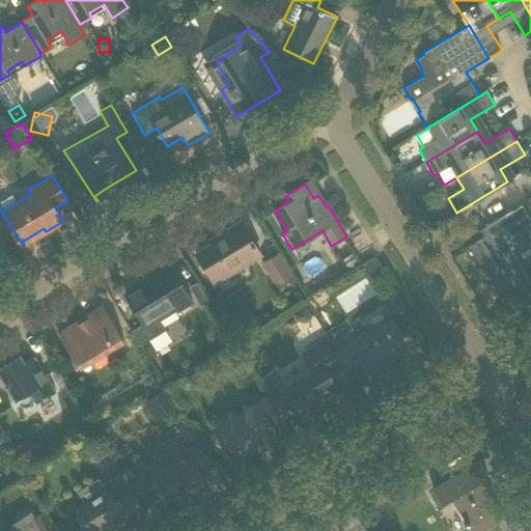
[(500,298),(520,286),(528,281),(511,253),(530,241),(530,221),(522,206),(485,228),(488,235),(469,247),(500,300),(501,300),(500,298)]
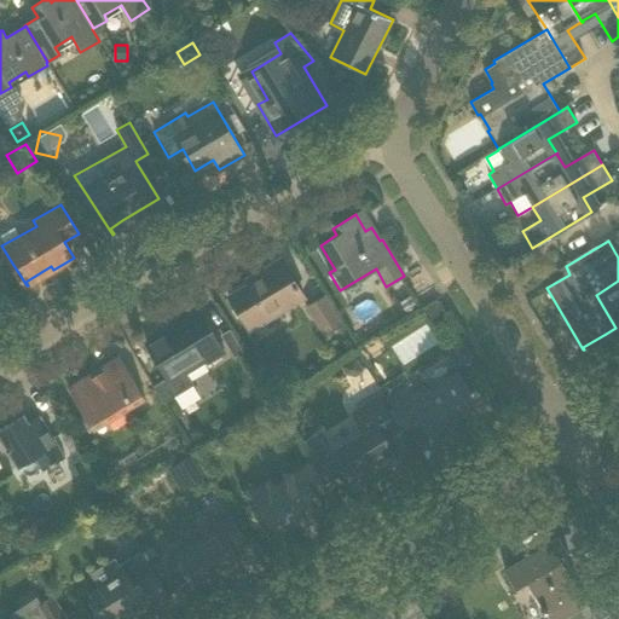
[(262,276),(230,295),(250,330),(304,298),(281,259),(260,272),(262,276)]
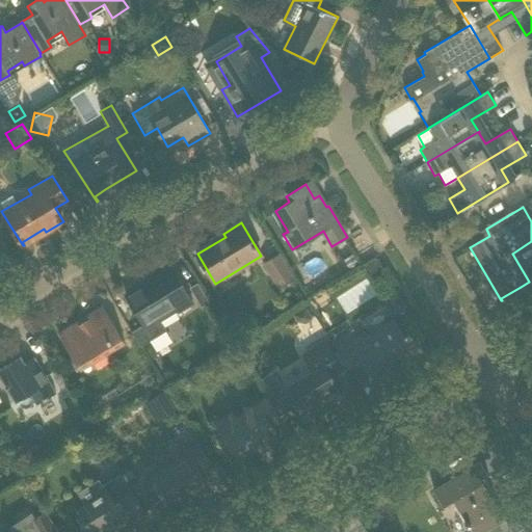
[(353,255),(342,260),(348,270),(358,264),(353,255)]
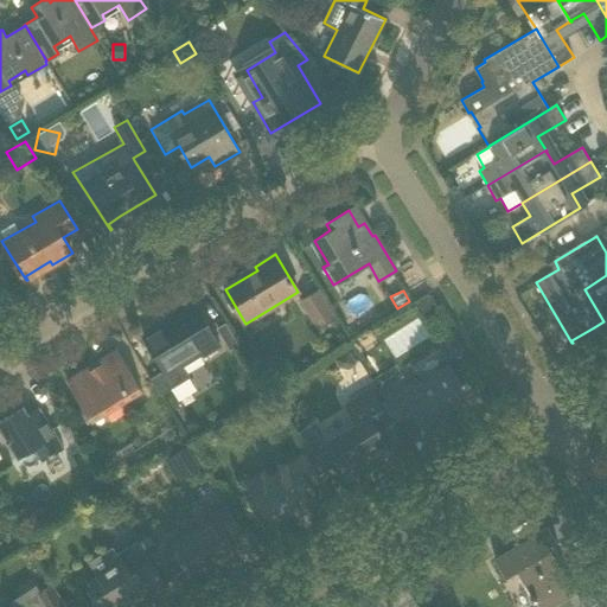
[(318,292),(301,301),(317,327),(333,317),(318,292)]
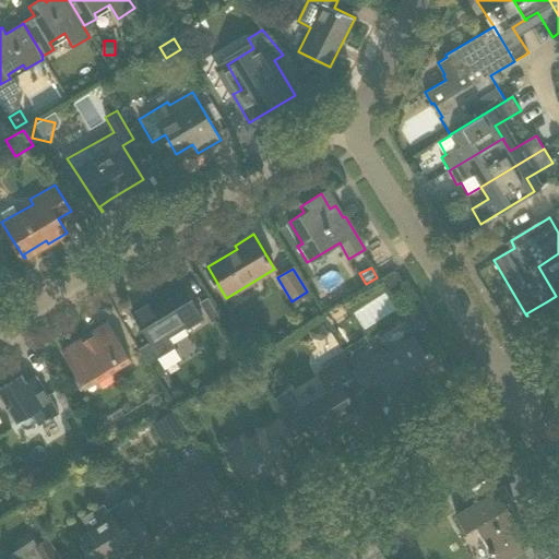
[(155,297),(132,310),(151,342),(139,349),(147,364),(174,348),(166,334),(182,324),(185,329),(202,319),(180,282),(179,282),(182,287),(157,301),(155,297)]
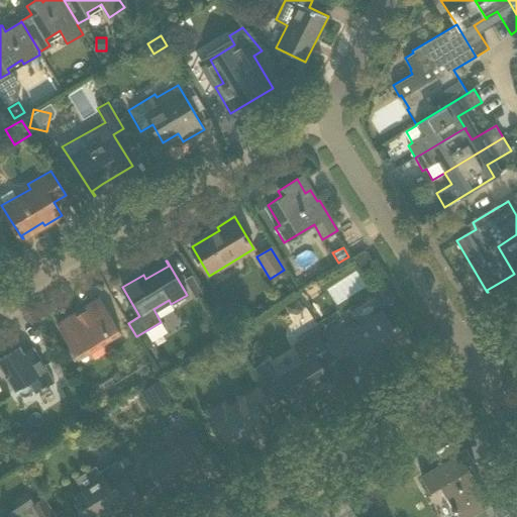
[(204,294),(192,275),(184,280),(196,299),(204,294)]
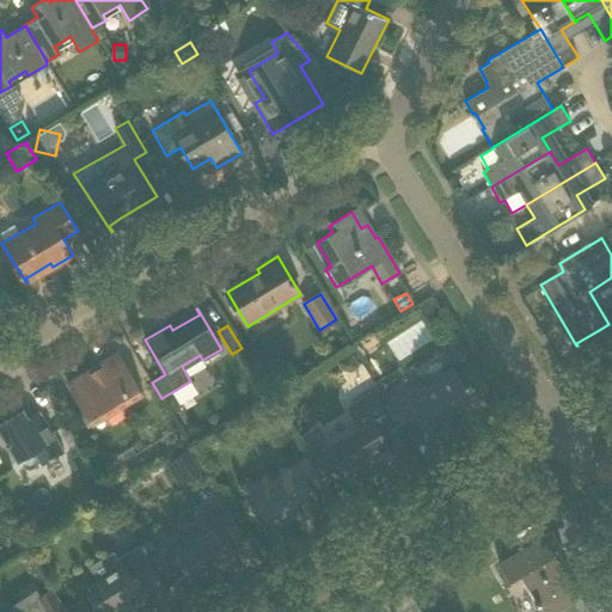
[(603,354),(595,341),(582,349),(591,362),(603,354)]
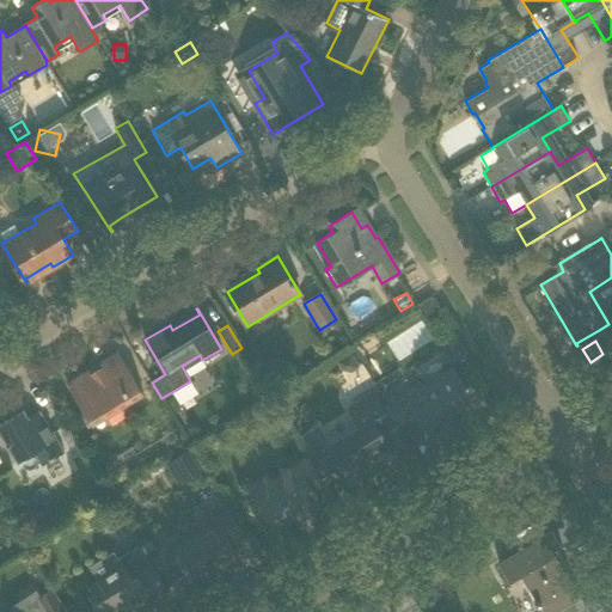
[(90,369),(67,384),(84,411),(80,414),(89,429),(145,396),(118,353),(117,353),(120,357),(92,374),(90,369)]
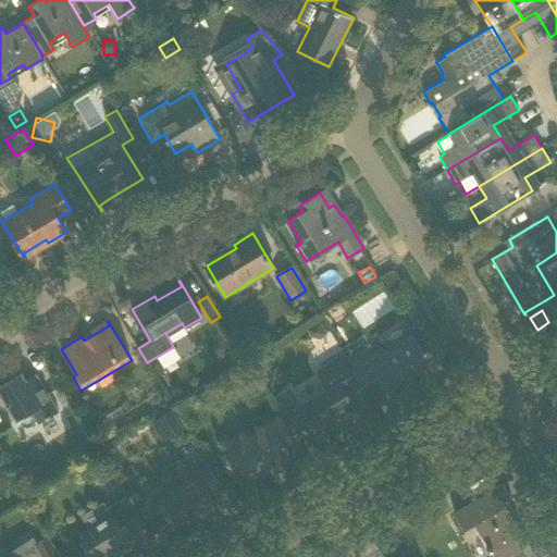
[(326,334),(320,323),(308,330),(311,337),(319,339),(326,334)]
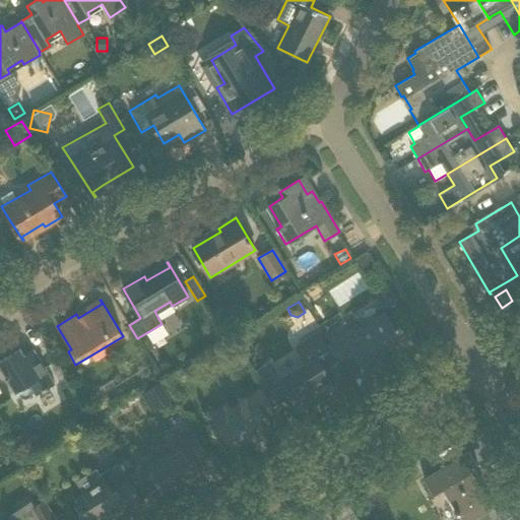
[(354,353),(366,372),(411,344),(399,325),(395,328),(386,313),(361,329),(358,324),(329,342),(341,362),(354,353)]
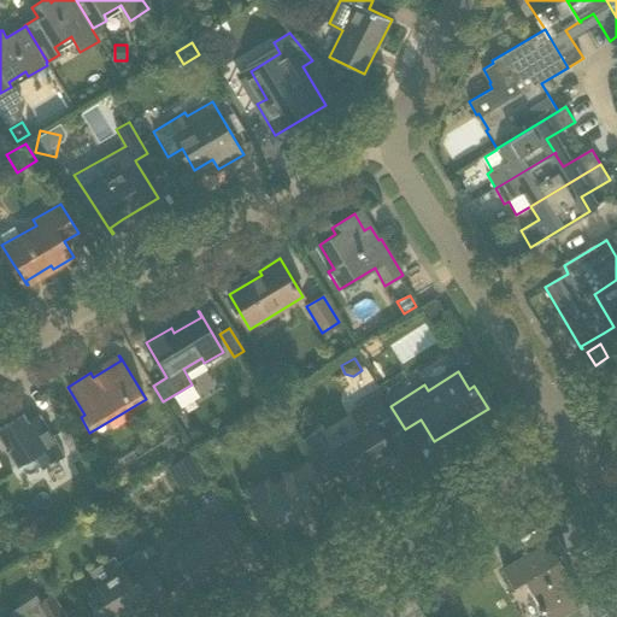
[(382,474),(400,463),(383,436),(397,427),(377,397),(353,411),(364,429),(328,452),(328,450),(311,460),(328,488),(345,477),(351,488),(380,470),(382,474)]
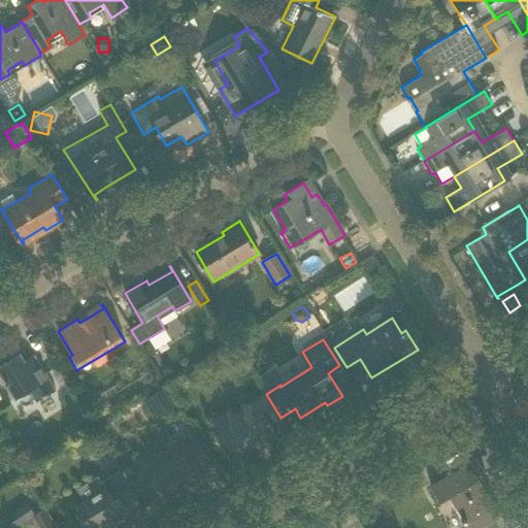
[(56,390),(34,355),(25,361),(21,354),(0,365),(0,372),(15,398),(29,390),(36,402),(56,390)]
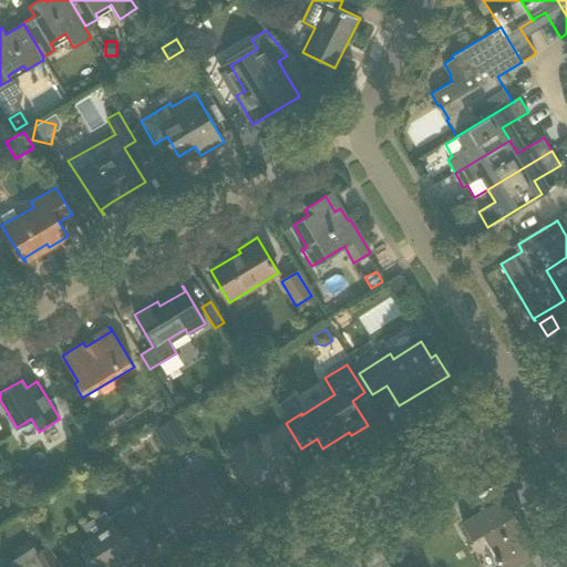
[(63,391),(69,399),(79,392),(74,384),(63,391)]
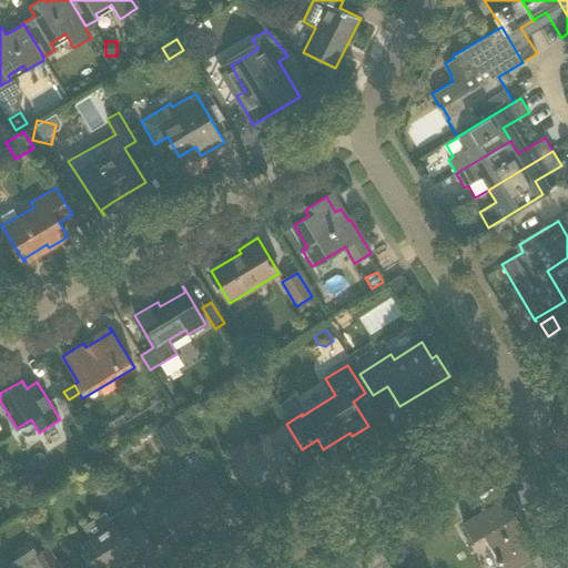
[(165,442),(181,432),(173,418),(156,428),(165,442)]
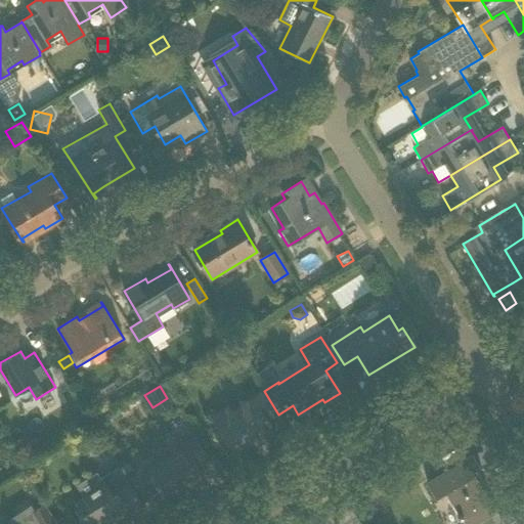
[(213,418),(234,451),(259,436),(262,441),(275,433),(268,421),(278,415),(264,391),(216,421),(214,418),(213,418)]
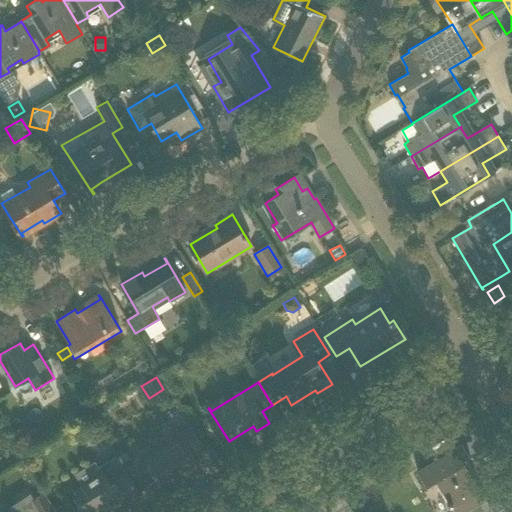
[(87,417),(76,423),(82,433),(93,427),(87,417)]
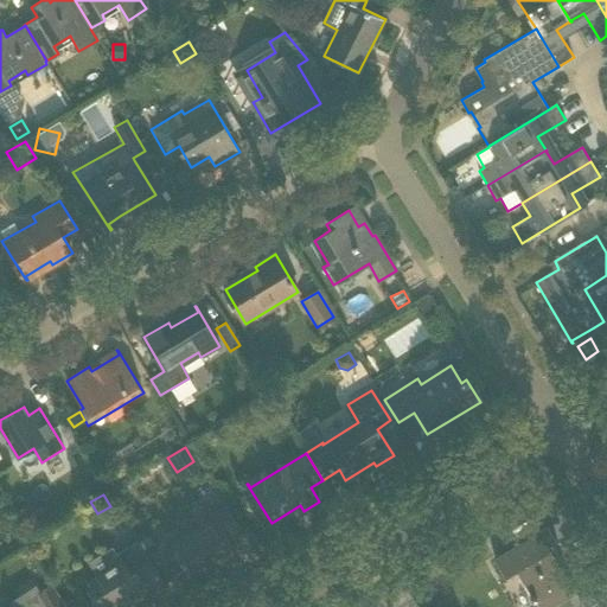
[(193,580),(237,553),(229,541),(243,531),(228,506),(212,516),(215,521),(176,545),(183,557),(179,558),(193,580)]
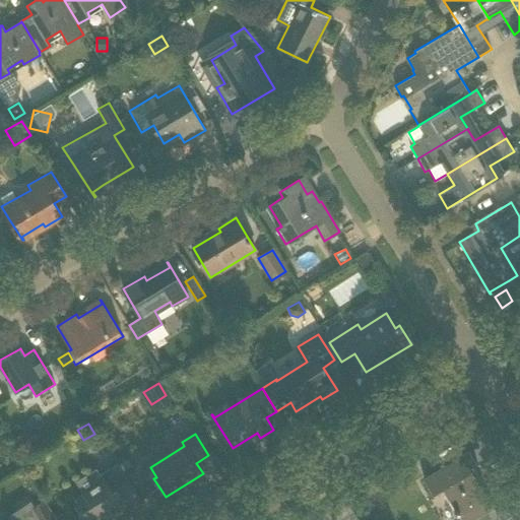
[(461,519),(473,519),(495,507),(471,471),(478,467),(469,451),(424,479),(434,495),(442,490),(455,510),(454,511),(456,515),(458,514),(461,519)]
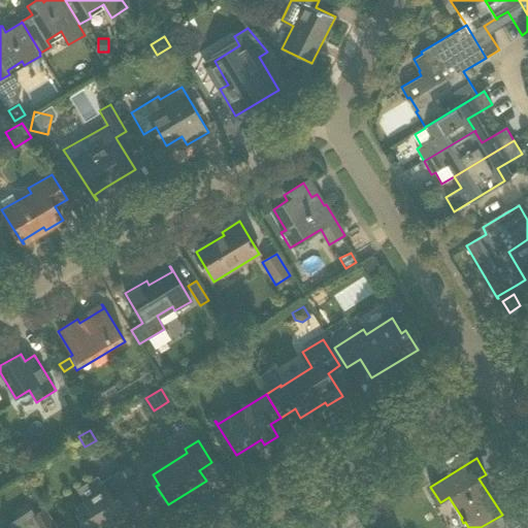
[(78,522),(83,527),(110,527),(116,525),(117,527),(144,509),(120,470),(102,481),(105,487),(75,505),(84,519),(78,522)]
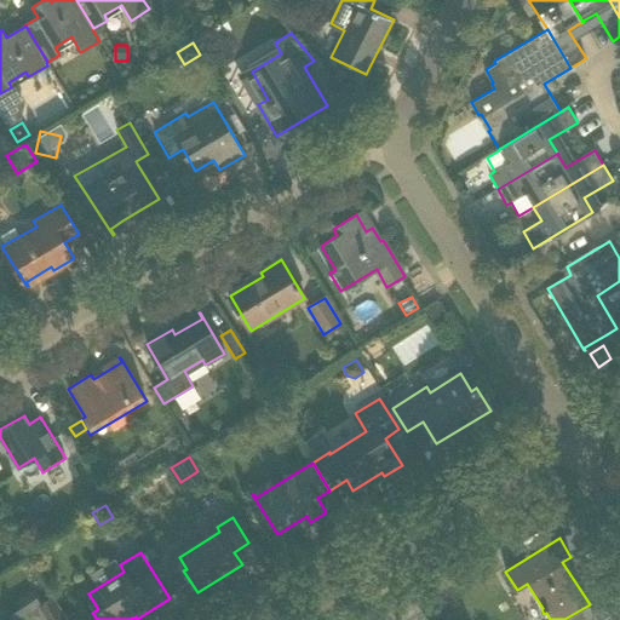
[(68,619),(65,614),(63,614),(52,597),(41,604),(38,597),(10,615),(12,619),(68,619)]
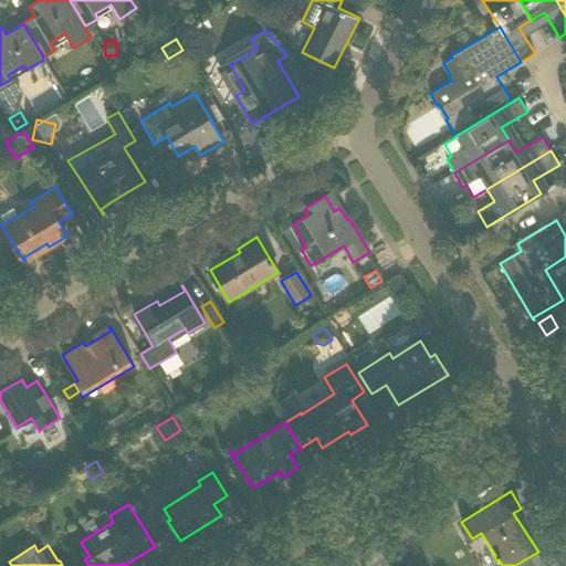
[(544,565),(559,565),(549,549),(538,556),(544,565)]
